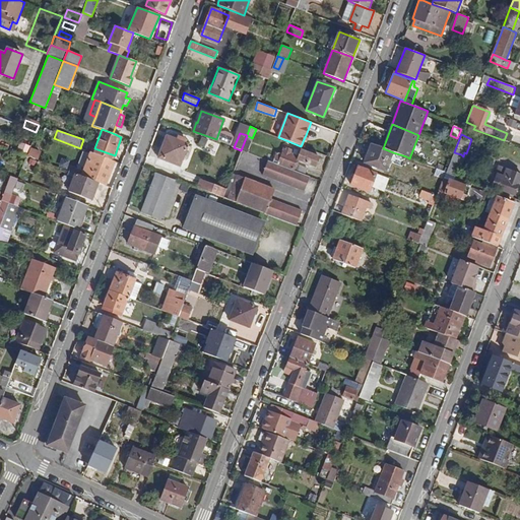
[(252,138),(247,135),(241,150),(247,152),(252,138)]
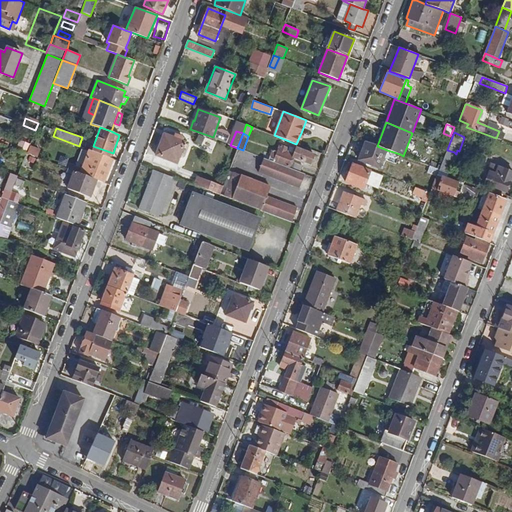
[(185,143),(163,134),(155,155),(177,163),(185,143)]
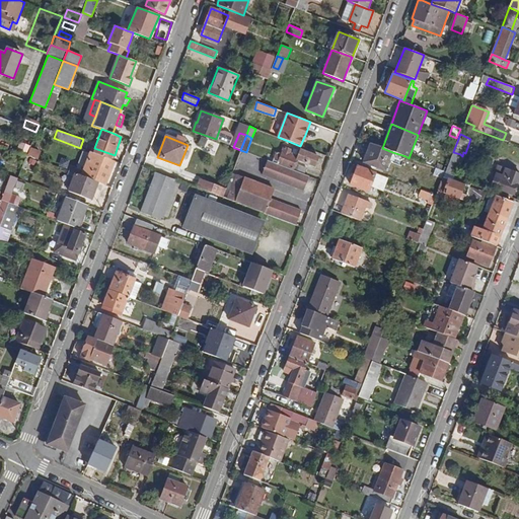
[(197,147),(214,154),(219,143),(202,136),(197,147)]
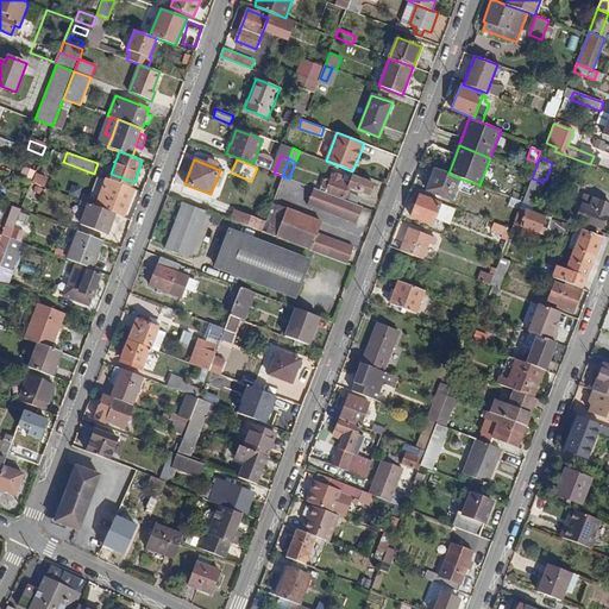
[(19,177),(31,182),(36,171),(24,167),(19,177)]
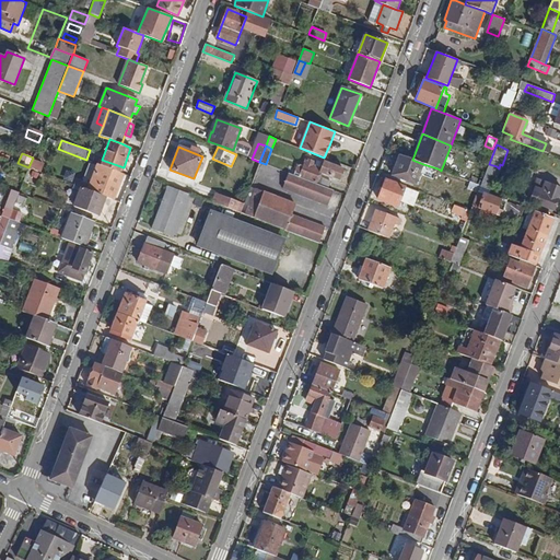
[(419,174),(423,164),(412,160),(399,154),(392,175),(416,184),(419,174)]
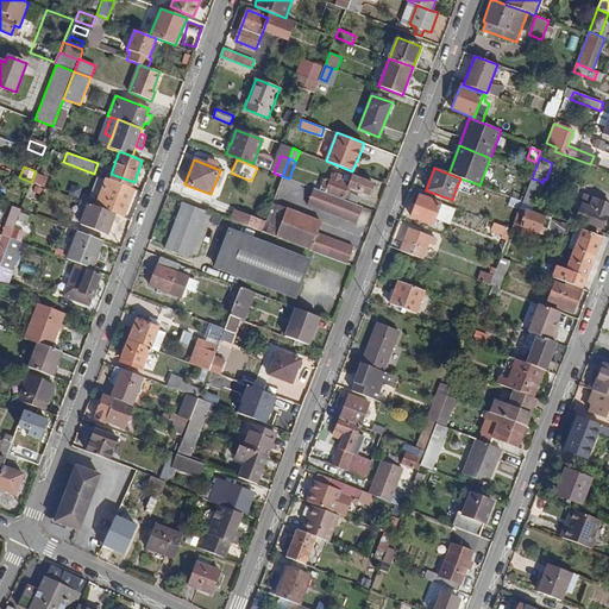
[(33,183),(45,188),(49,177),(37,173),(33,183)]
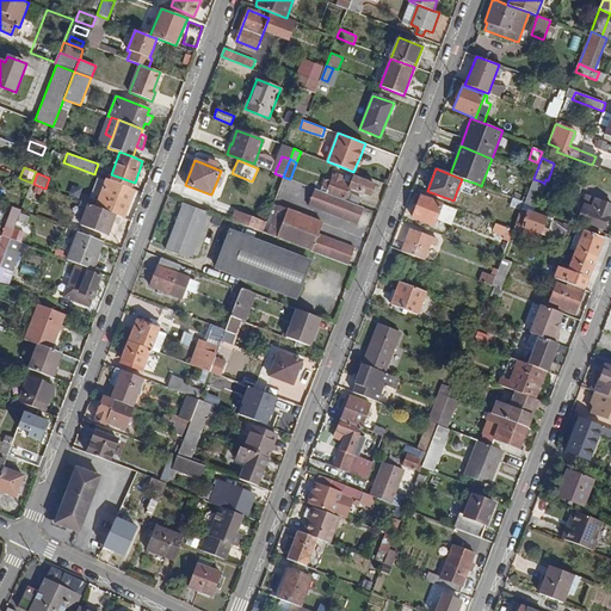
[(343,177),(334,173),(326,193),(335,196),(344,199),(358,205),(360,197),(347,192),(349,189),(370,196),(375,184),(353,176),(350,184),(341,180),(343,177)]
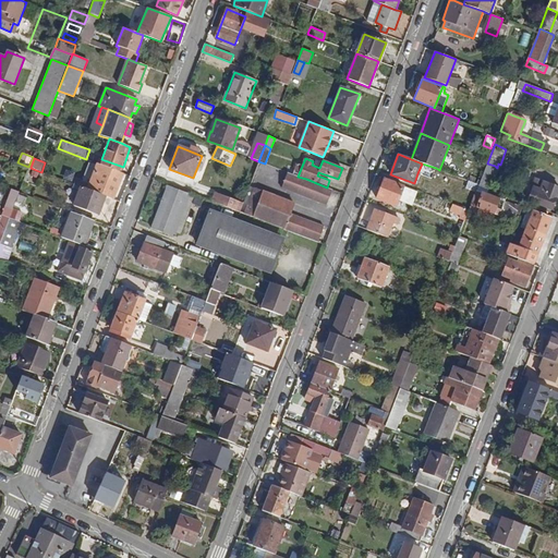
[(99,165),(117,171),(121,172),(123,167),(101,159),(99,165)]
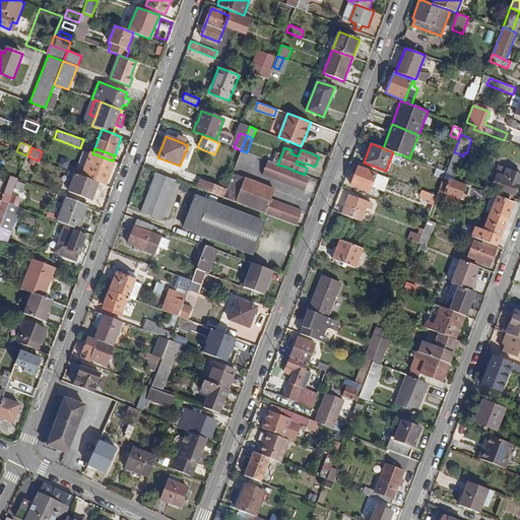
[(90,152),(81,176),(104,185),(106,186),(114,165),(108,163),(109,159),(92,153),(90,152)]
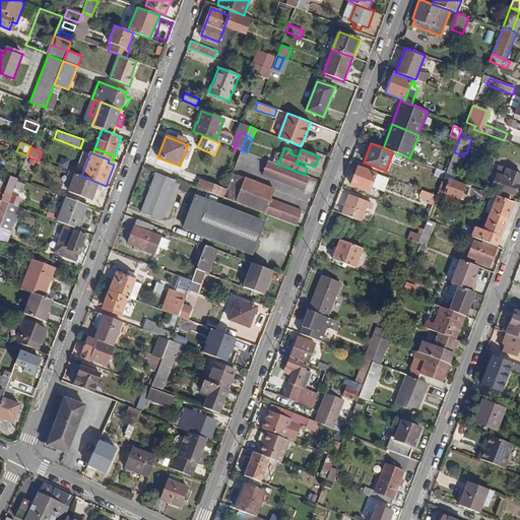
[(393,152),(389,161),(402,167),(406,156),(393,152)]
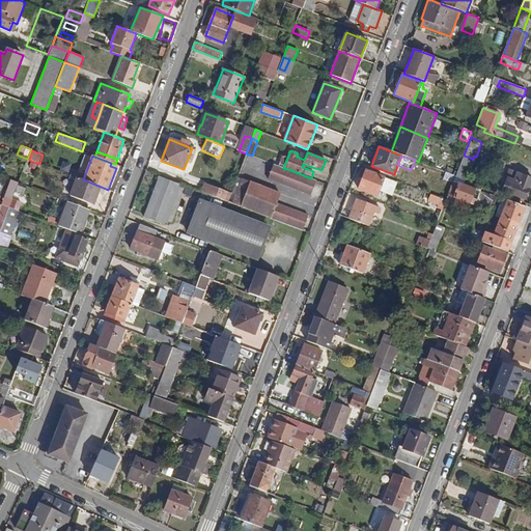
[(471,158),(464,156),(455,176),(463,178),(471,158)]
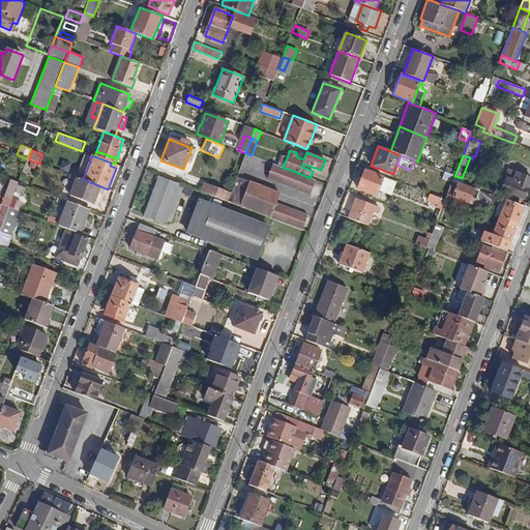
[(267,178),(310,195),(316,180),(311,178),(298,173),(291,170),(283,168),(272,164),(267,178)]
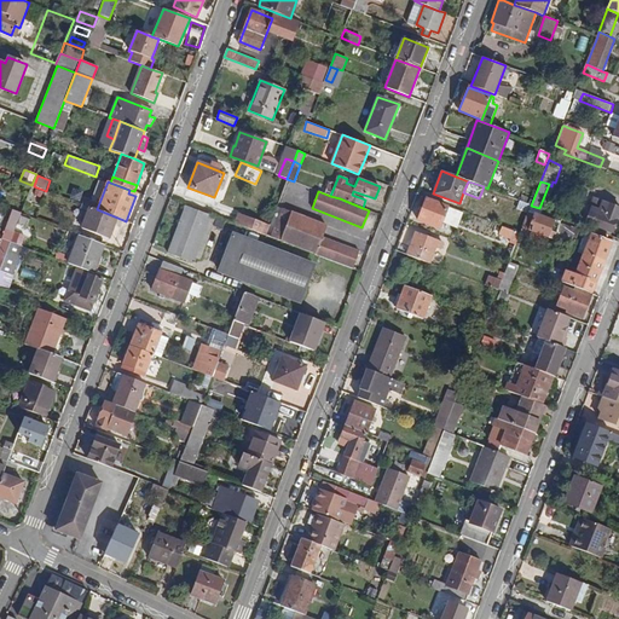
[(447,206),(426,197),(417,220),(439,229),(447,206)]
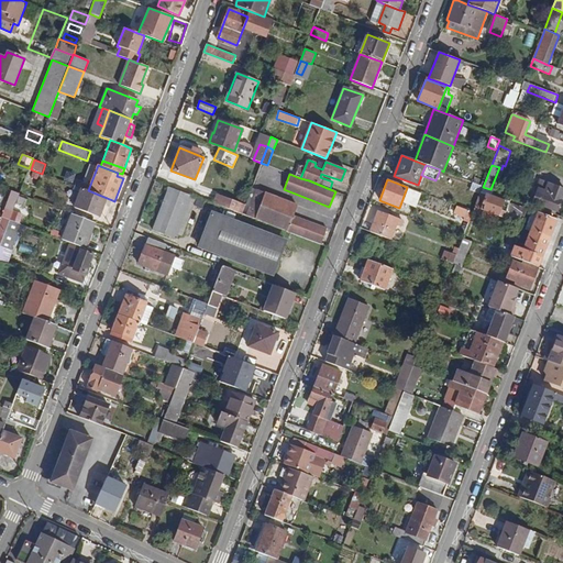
[(549,184),(541,180),(538,188),(545,191),(549,184)]
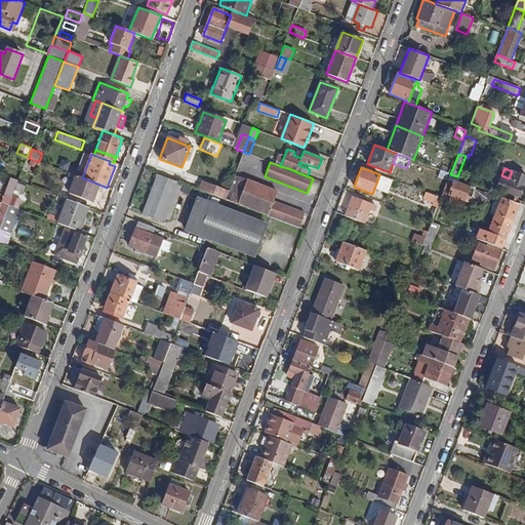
[(438,177),(448,180),(450,174),(441,170),(438,177)]
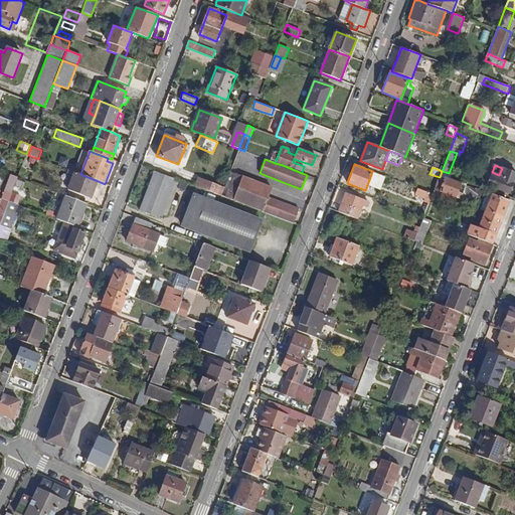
[(514,179),(514,173),(502,168),(499,175),(492,172),(486,188),(509,196),(514,179)]
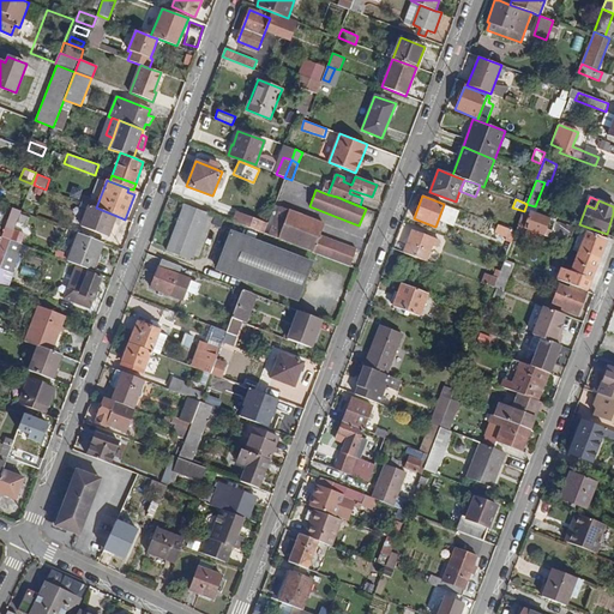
[(210,212),(185,203),(167,251),(192,260),(194,254),(204,229),(210,212)]
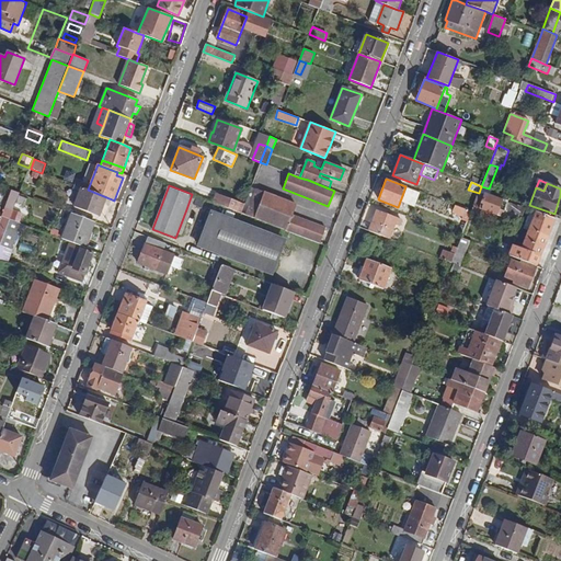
[(112,199),(88,190),(81,187),(73,206),(95,215),(100,216),(104,204),(109,205),(112,199)]
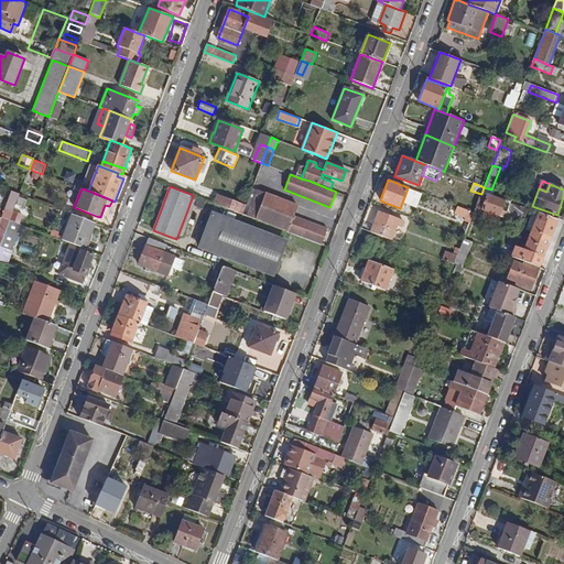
[(297,205),(266,193),(257,190),(247,216),(255,219),(288,231),(293,217),(297,205)]
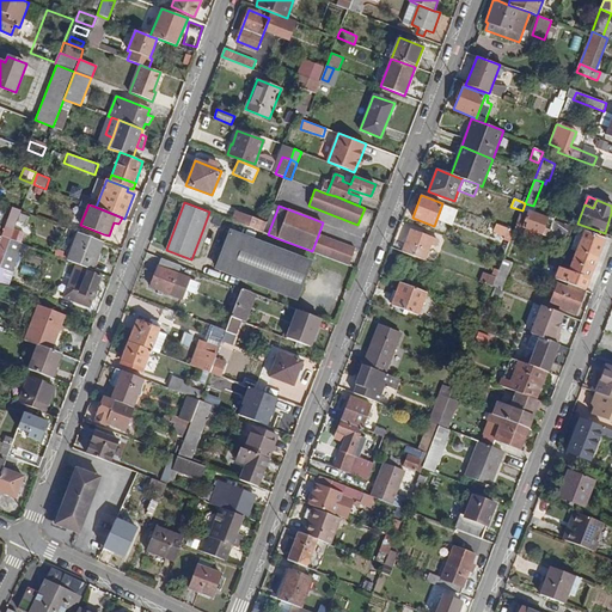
[(4,237),(10,239),(20,210),(12,208),(1,236),(4,237)]
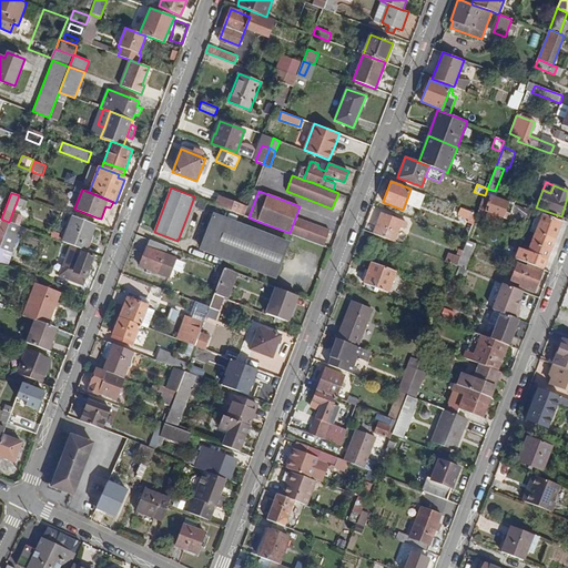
[(247,206),(219,195),(214,204),(244,215),(247,206)]
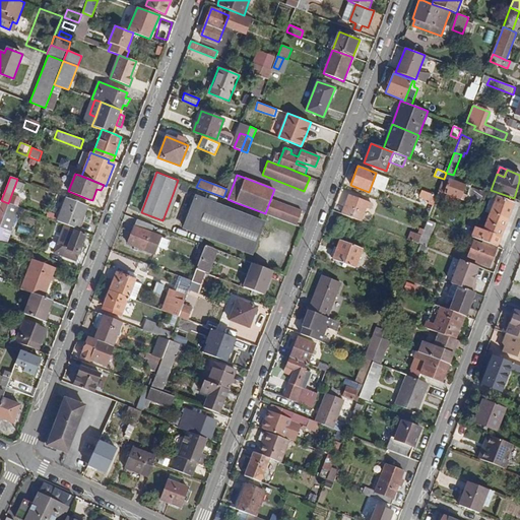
[(178,180),(173,194),(177,196),(183,182),(178,180)]
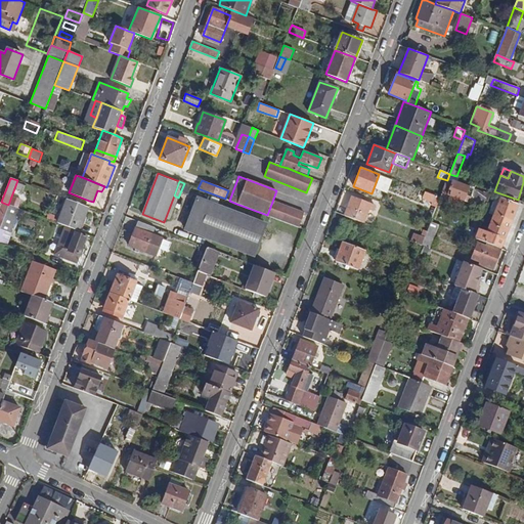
[(469,187),(452,181),(448,189),(451,190),(449,195),(459,199),(464,201),(469,187)]
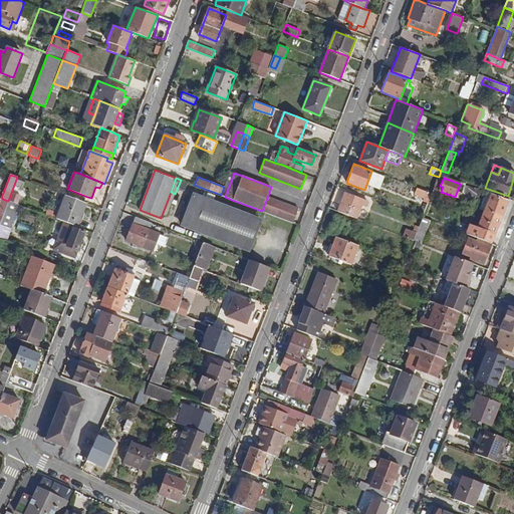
[(481,192),(465,186),(460,199),(474,204),(476,198),(478,199),(481,192)]
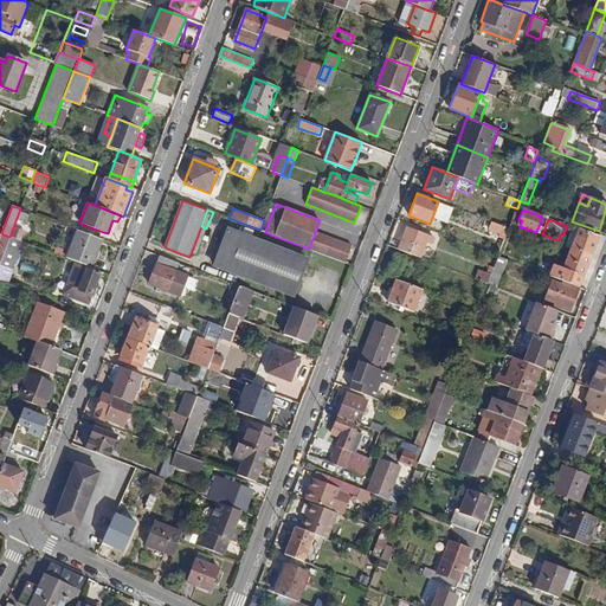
[(503,226),(491,221),(488,229),(500,233),(503,226)]
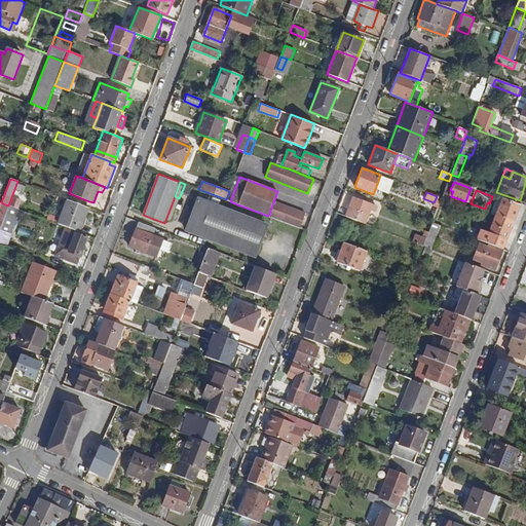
[(89,201),(69,193),(67,199),(87,208),(89,201)]
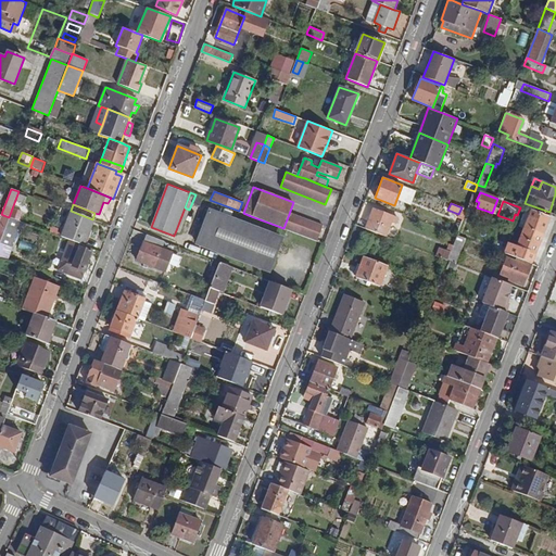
[(467,212),(484,218),(487,211),(477,207),(469,204),(467,210),(467,212)]
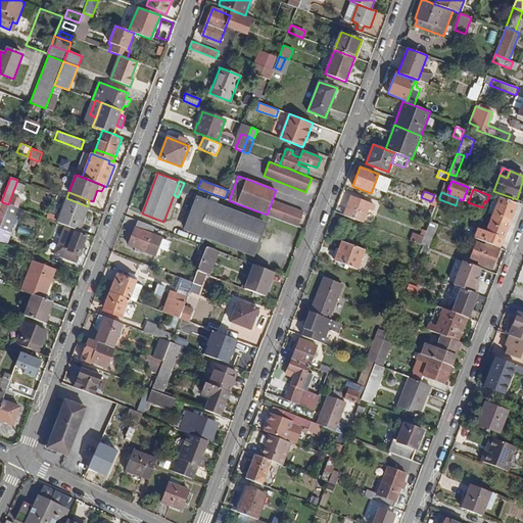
[(170,219),(178,197),(174,195),(165,217),(170,219)]
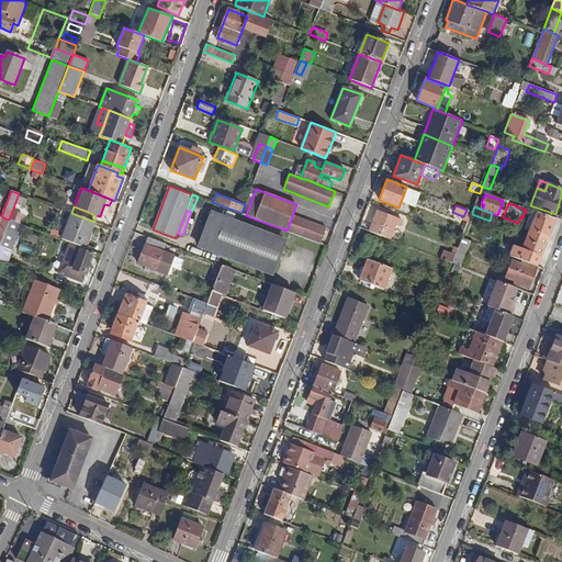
[(402,221),(377,211),(369,231),(390,239),(395,226),(398,228),(402,221)]
